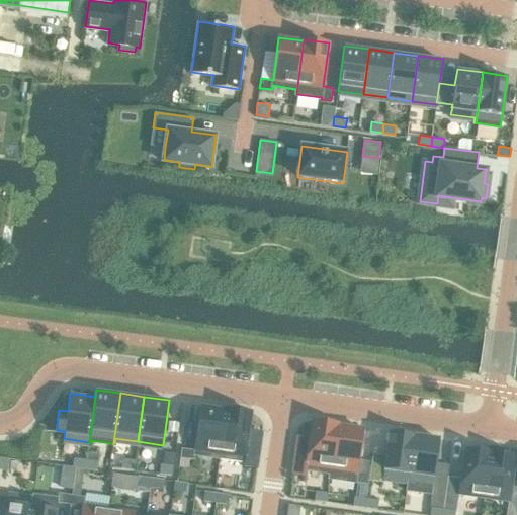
[(195,449),(195,453),(220,457),(227,408),(226,408),(226,409),(201,406),(195,449)]
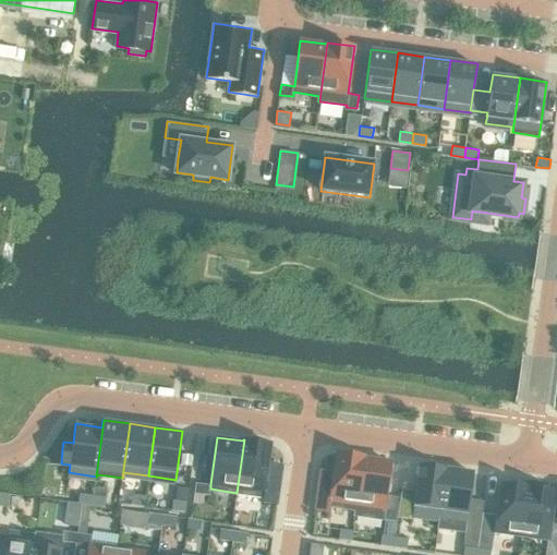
[(244,439),(237,493),(264,496),(264,502),(277,504),(278,504),(280,487),(279,487),(266,485),(269,461),(271,443),(244,439)]
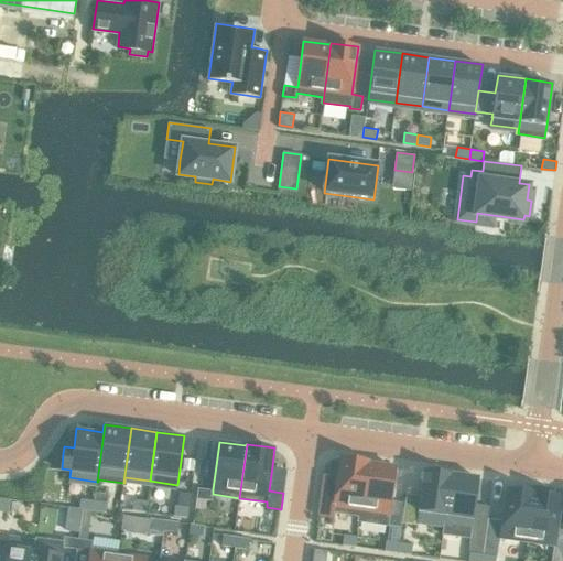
[(320,503),(318,515),(320,515),(333,516),(334,511),(339,511),(356,514),(359,515),(358,520),(360,520),(368,461),(340,457),(338,475),(334,504),(321,503),(320,503)]
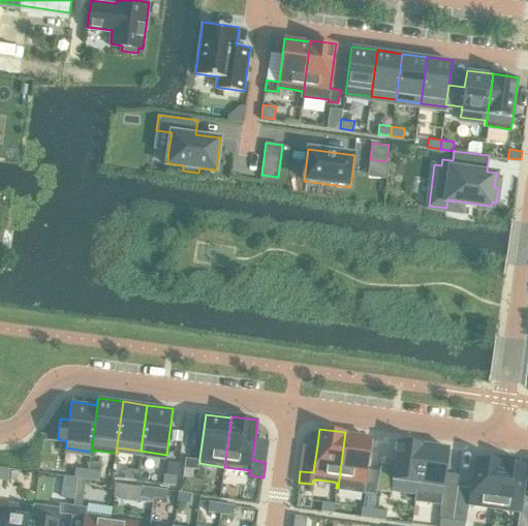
[(345,432),(338,488),(363,491),(365,481),(378,483),(380,470),(367,468),(371,437),(346,434),(346,432),(345,432)]
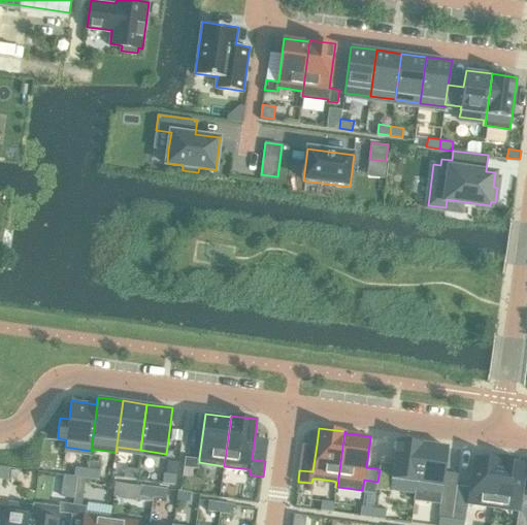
[(377,482),(376,488),(391,490),(391,488),(391,485),(416,489),(415,492),(414,498),(415,498),(423,443),(397,438),(394,463),(381,461),(380,469),(377,482)]
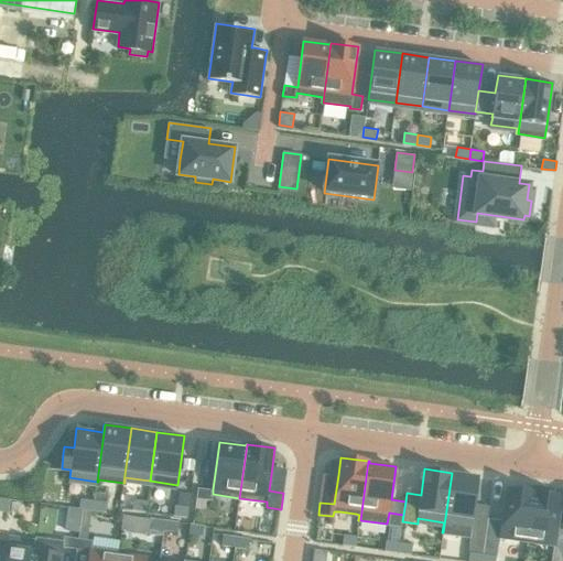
[(452,473),(443,532),(471,537),(473,518),(474,518),(479,476),(452,473)]
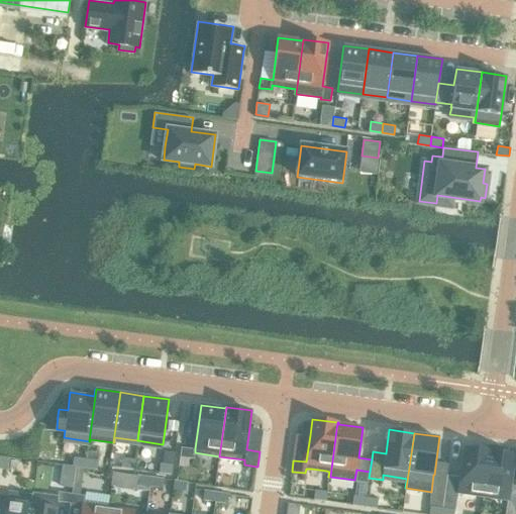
[(465,447),(458,492),(484,496),(490,451),(465,447)]
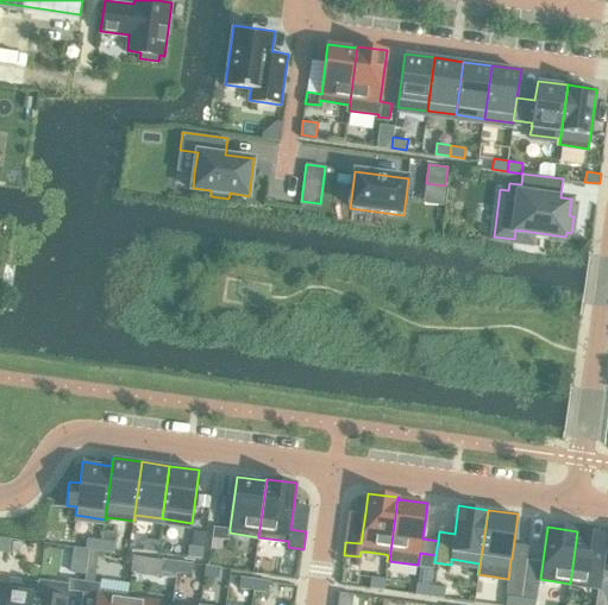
[(577,531),(570,584),(600,587),(607,535),(577,531)]
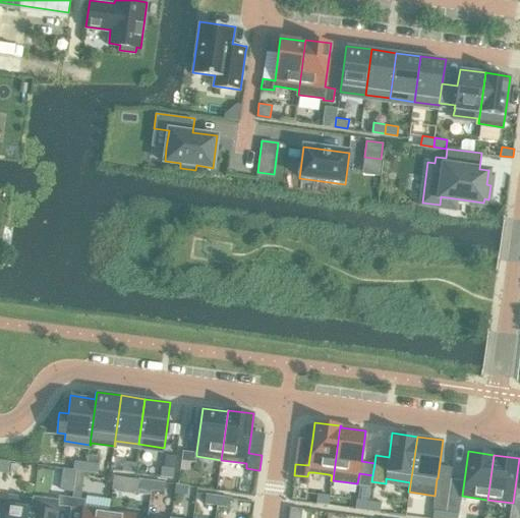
[(0,470),(7,472),(9,459),(0,458),(0,470)]
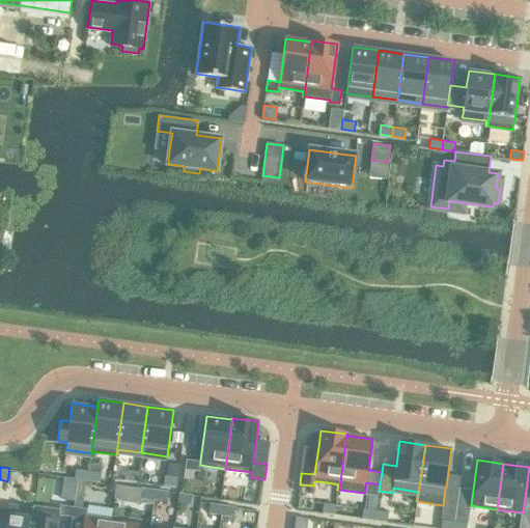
[(76,469),(75,477),(78,478),(87,479),(88,470),(76,469)]
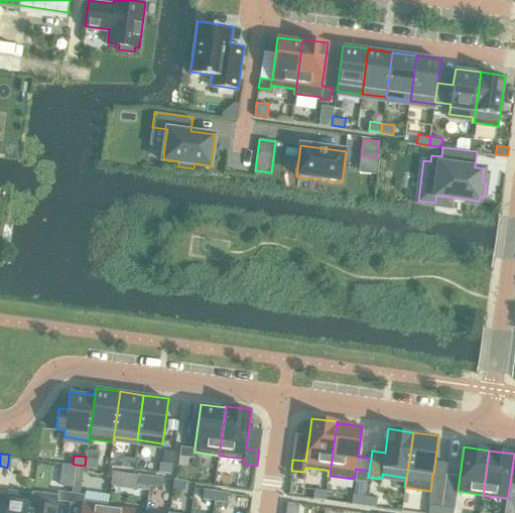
[(135,458),(123,456),(121,465),(134,467),(135,458)]
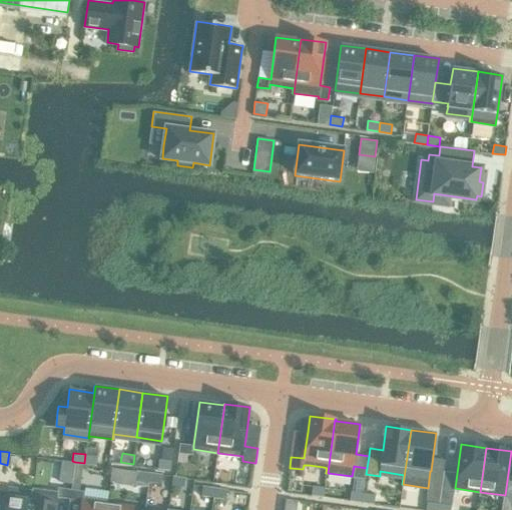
[(85,454),(84,463),(96,465),(98,456),(85,454)]
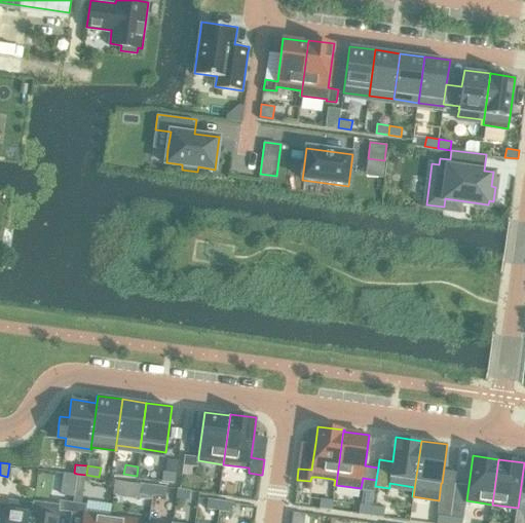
[(176,472),(163,471),(162,479),(175,481),(176,472)]
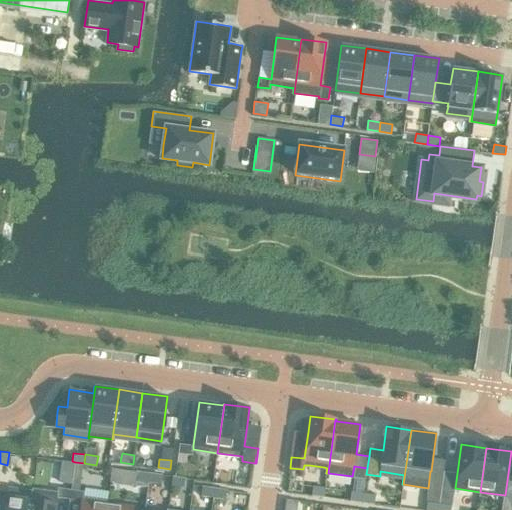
[(137,479),(136,484),(149,486),(149,481),(150,472),(138,471),(137,479)]
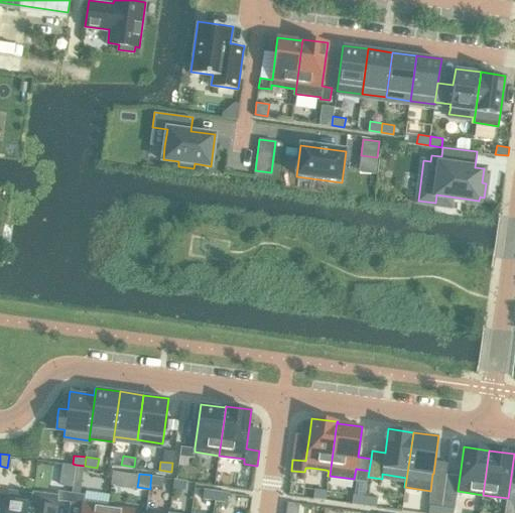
[(151,475),(150,484),(162,486),(164,477),(151,475)]
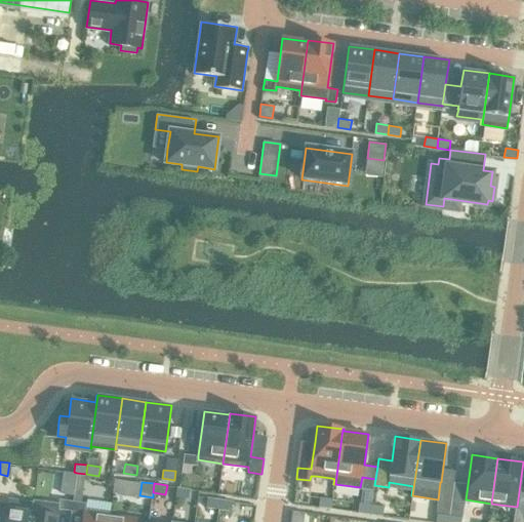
[(189,497),(190,488),(177,486),(176,495),(189,497)]
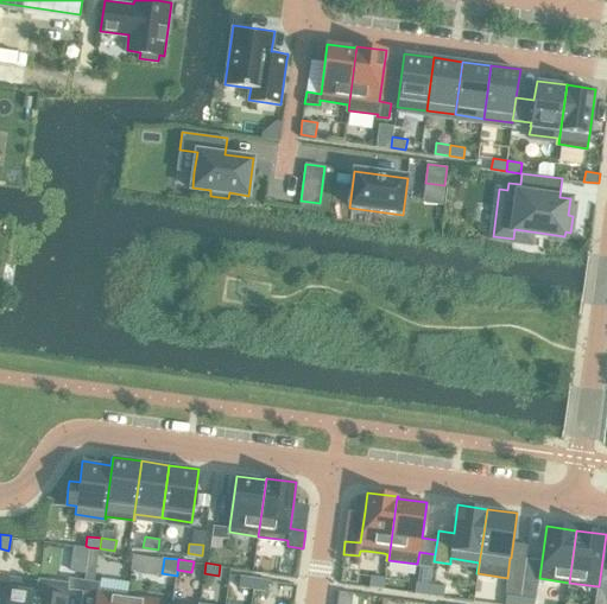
[(371,574),(370,585),(384,587),(385,577),(371,574)]
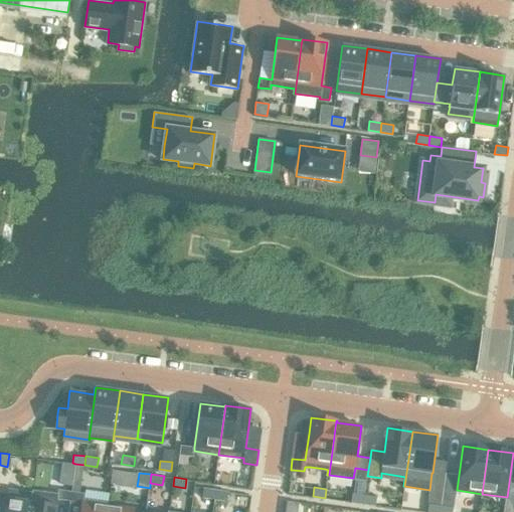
[(80,511),(107,511),(108,504),(107,504),(109,492),(86,488),(84,493),(83,501),(83,502),(82,502),(80,511)]
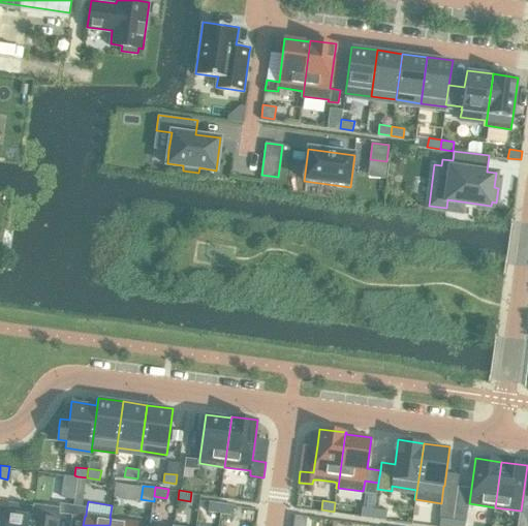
[(209,509),(221,512),(222,502),(210,501),(209,509)]
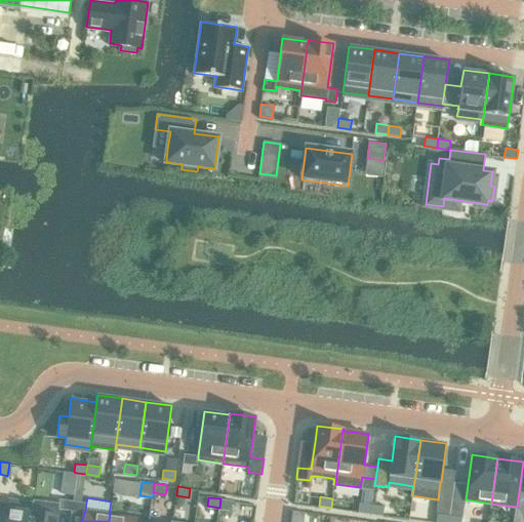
[(59,504),(58,508),(72,510),(73,500),(59,498),(59,504)]
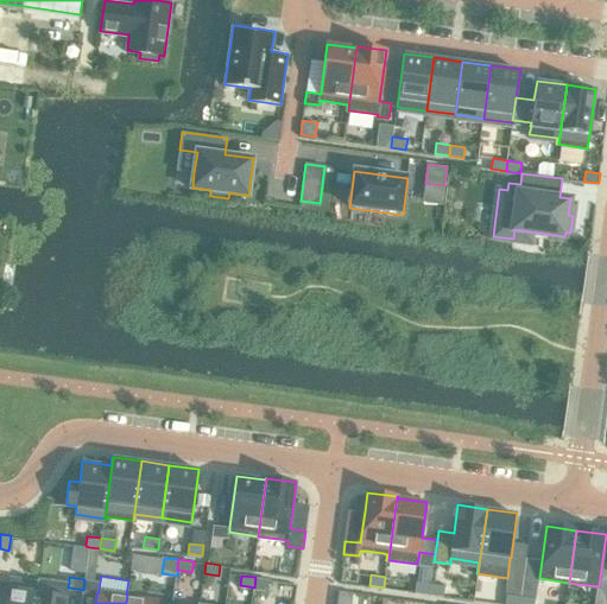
[(270,579),(255,577),(254,587),(269,590),(270,579)]
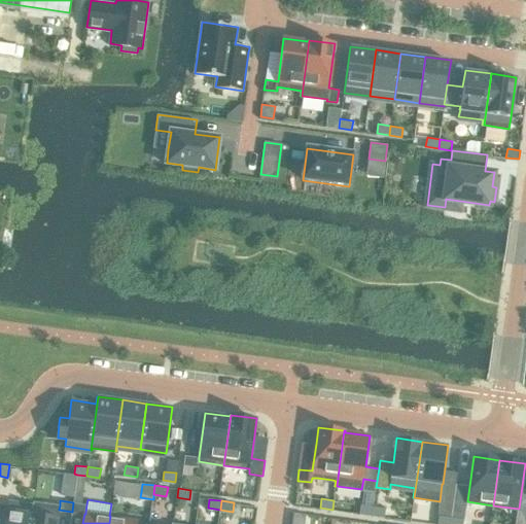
[(7,511),(4,523),(31,523),(34,501),(33,501),(33,503),(33,507),(8,503),(7,511)]
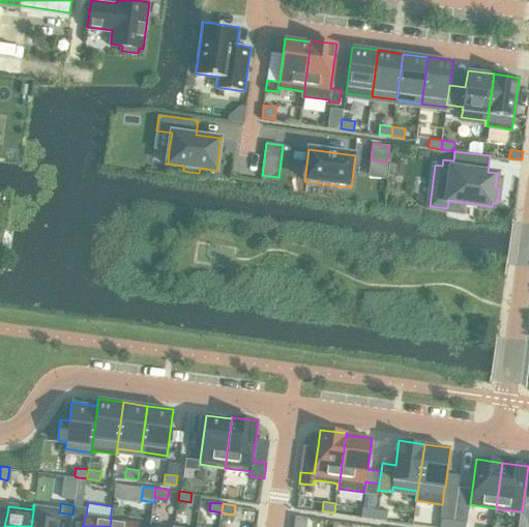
[(34,504),(31,526),(57,526),(59,521),(58,521),(59,513),(60,508),(34,504)]
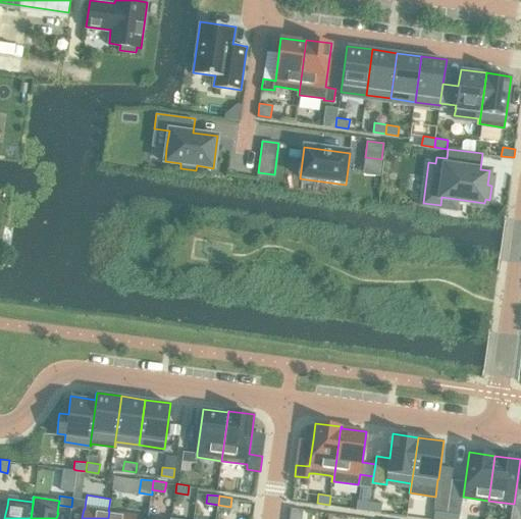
[(72,498),(71,507),(84,509),(85,509),(85,508),(86,500),(72,498)]
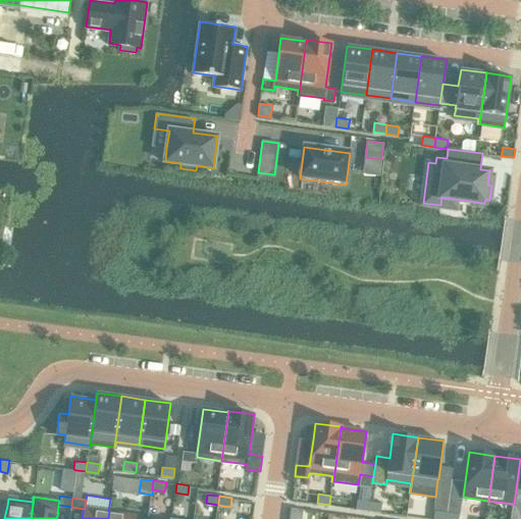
[(357,500),(356,508),(368,510),(369,501),(357,500)]
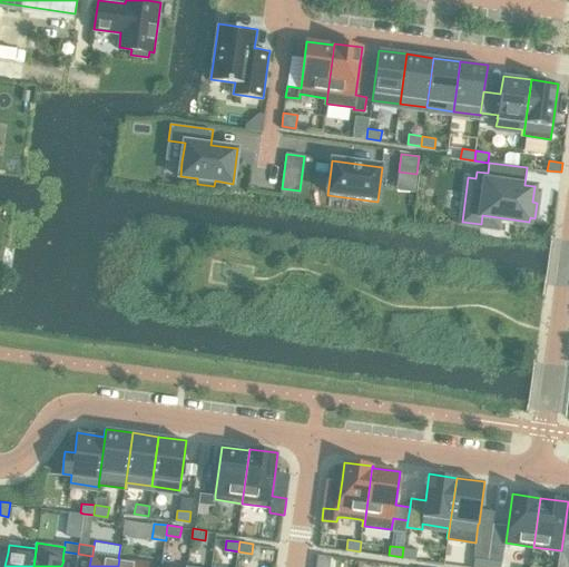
[(403,547),(402,557),(415,559),(418,549),(403,547)]
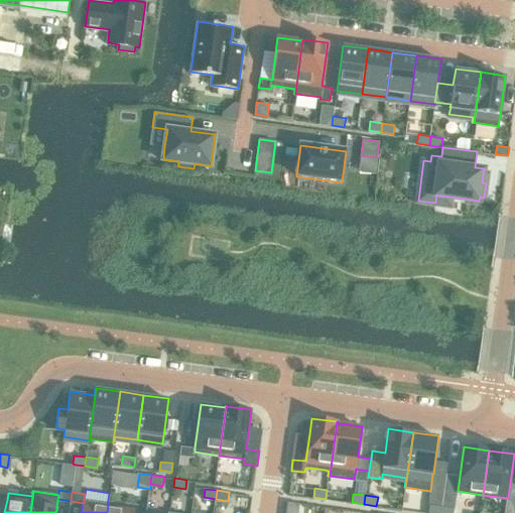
[(429,504),(428,512),(440,512),(441,506),(429,504)]
